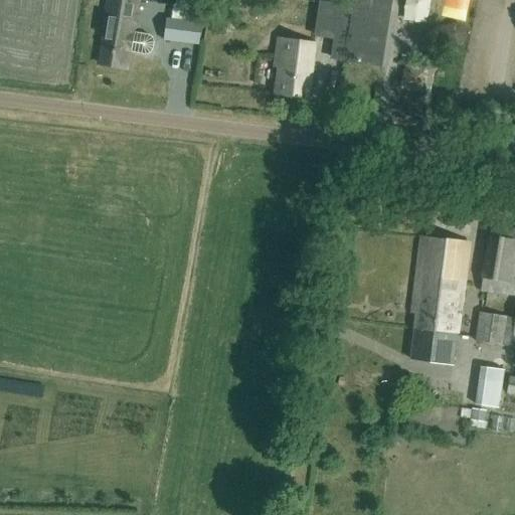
[(150,54),(153,50),(154,42),(153,38),(149,35),(133,32),(138,0),(107,0),(103,27),(106,28),(99,63),(127,69),(130,52),(146,55),(150,54)]
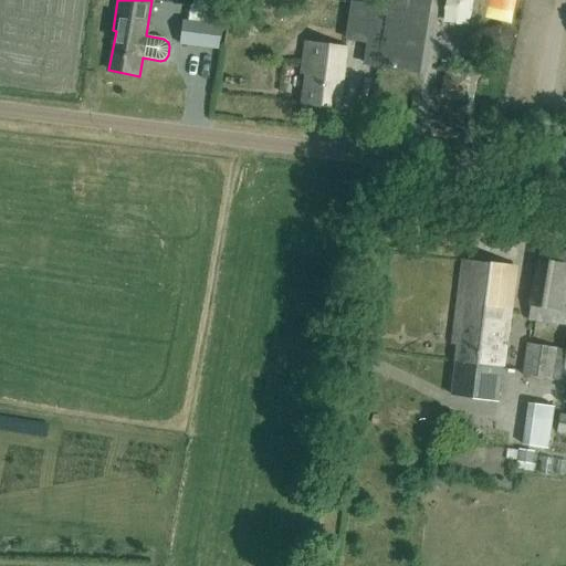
[(392,0),(383,66),(418,73),(429,0),(392,0)]
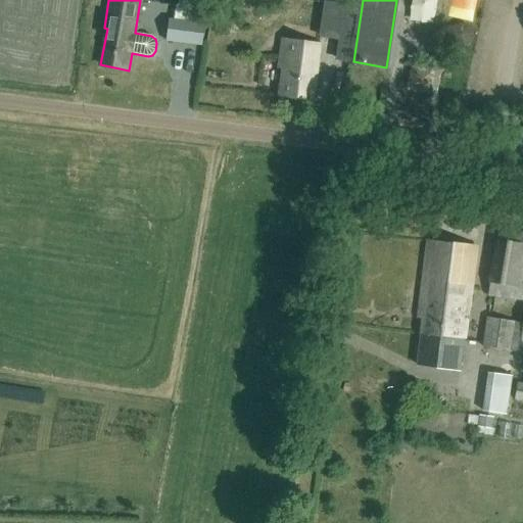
[(201,48),(204,21),(169,17),(164,44),(201,48)]
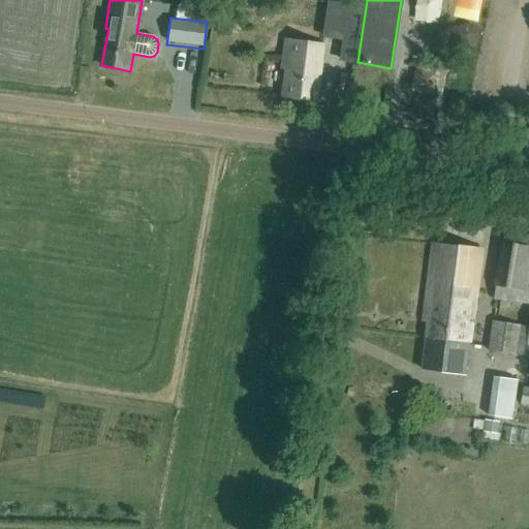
[(316,100),(322,47),(286,41),(283,60),(287,61),(283,96),(316,100)]
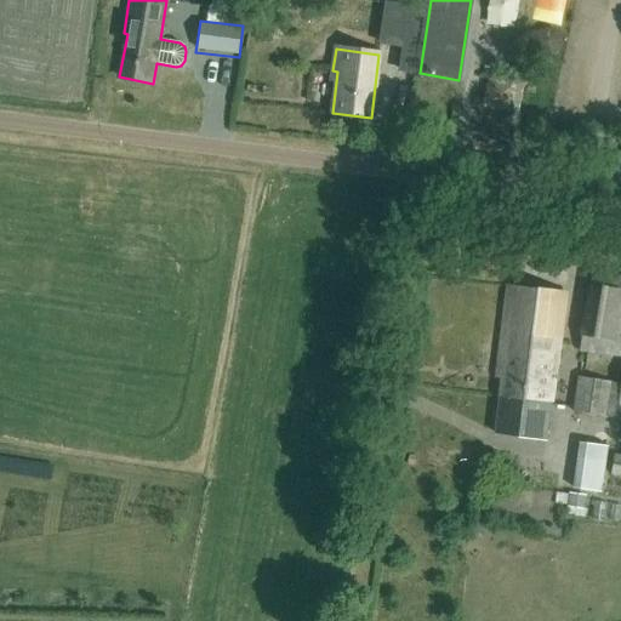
[(620,353),(620,272),(592,268),(580,348),(620,353)]
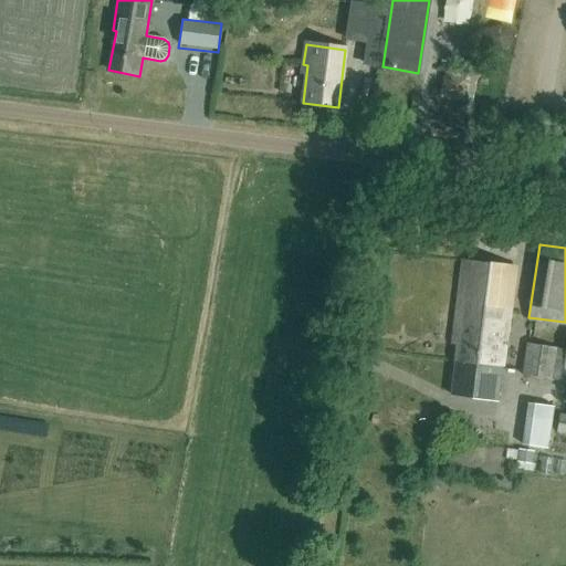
[(454,327),(506,334),(515,268),(463,261),(454,327)]
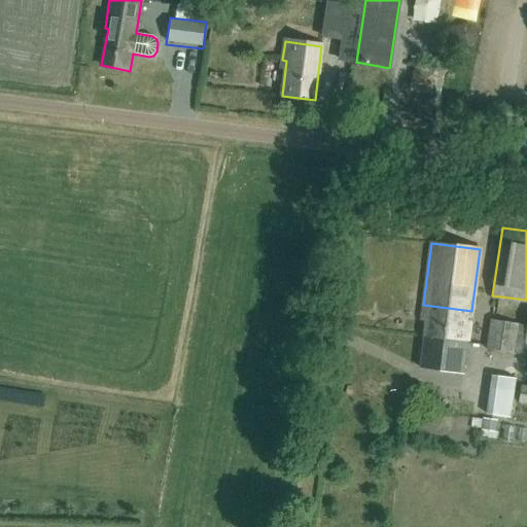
[(467,342),(471,311),(423,305),(421,320),(426,321),(420,367),(463,374),(467,342)]
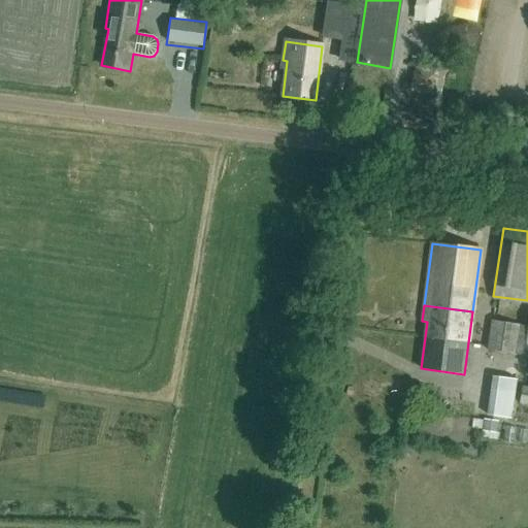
[(515,355),(519,324),(492,320),(487,350),(515,355)]
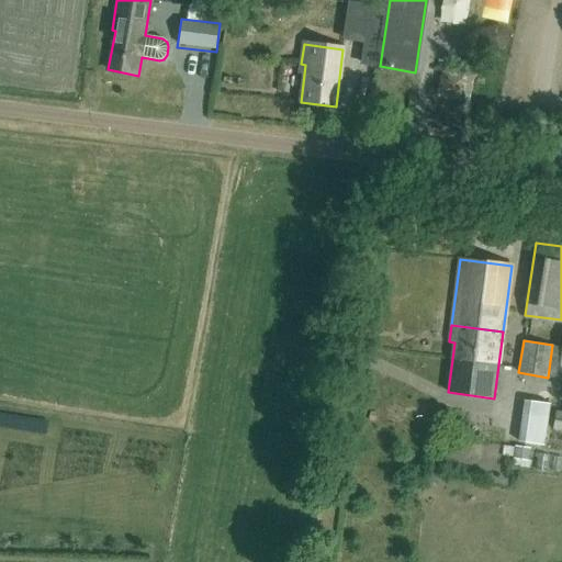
[(544,447),(550,404),(524,401),(517,442),(544,447)]
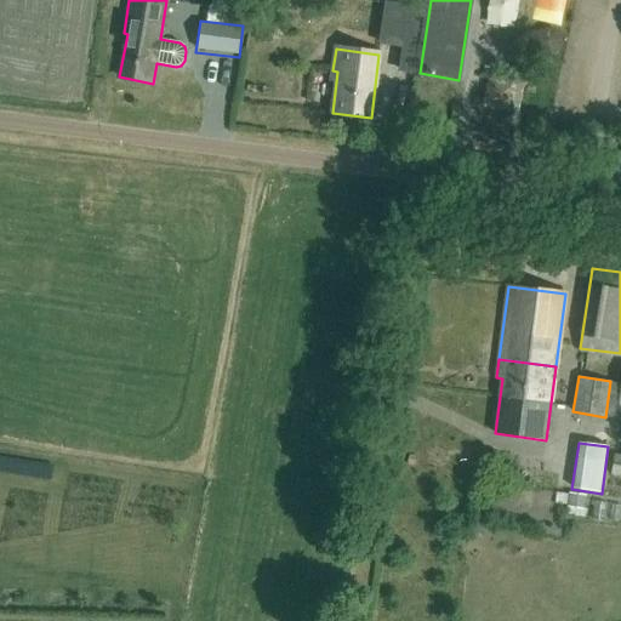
[(620,477),(620,455),(614,454),(610,476),(620,477)]
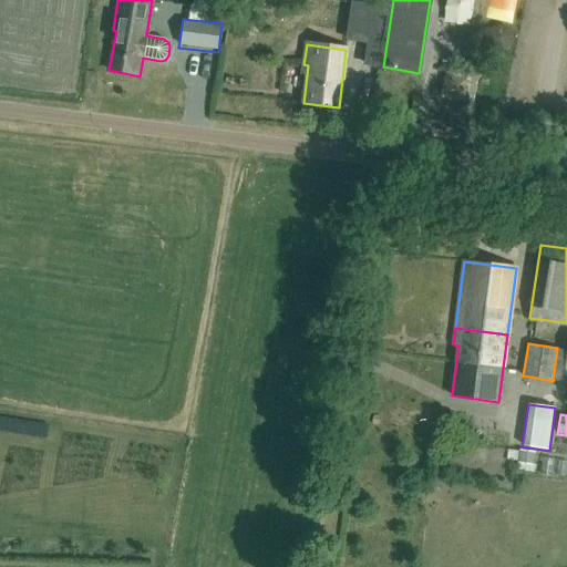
[(519,452),(518,463),(534,464),(535,453),(519,452)]
